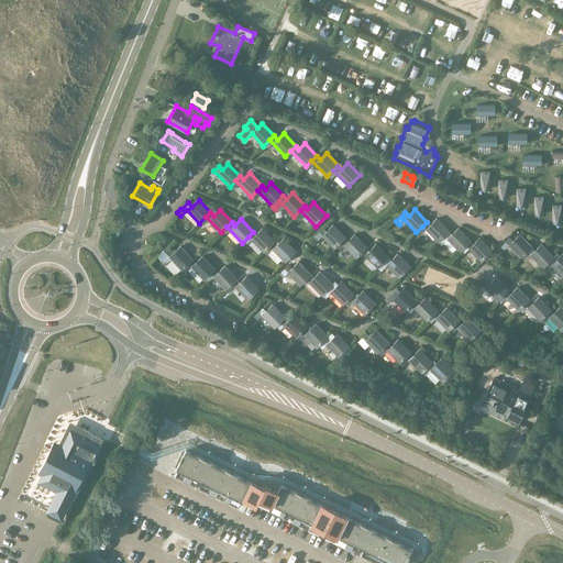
[(430,225),(427,222),(422,227),(438,242),(444,236),(449,232),(449,231),(437,219),(430,225)]
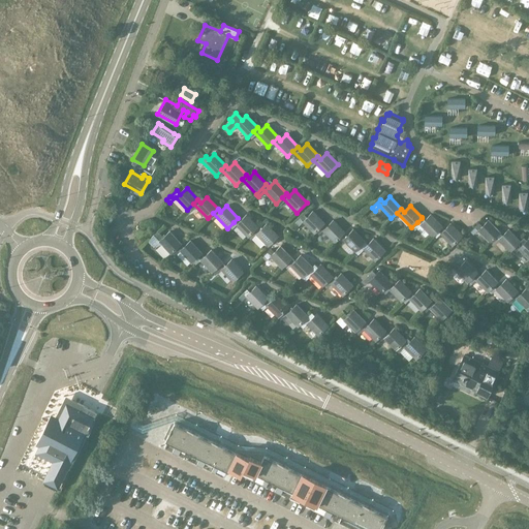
[(300,219),(314,234),(320,227),(324,224),(313,212),(307,218),(304,215),(300,219)]
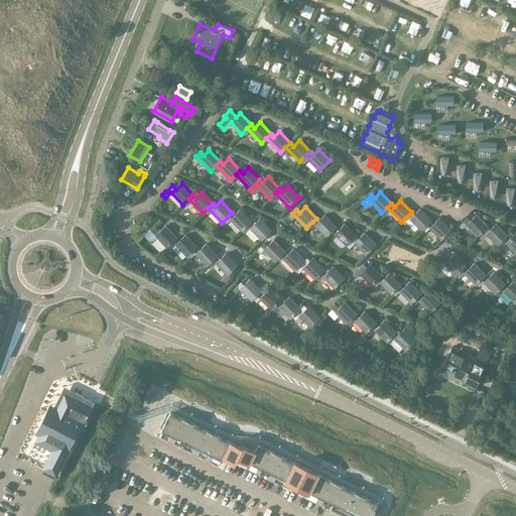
[(242,231),(247,226),(252,222),(241,210),(235,216),(232,213),(228,217),(242,231)]
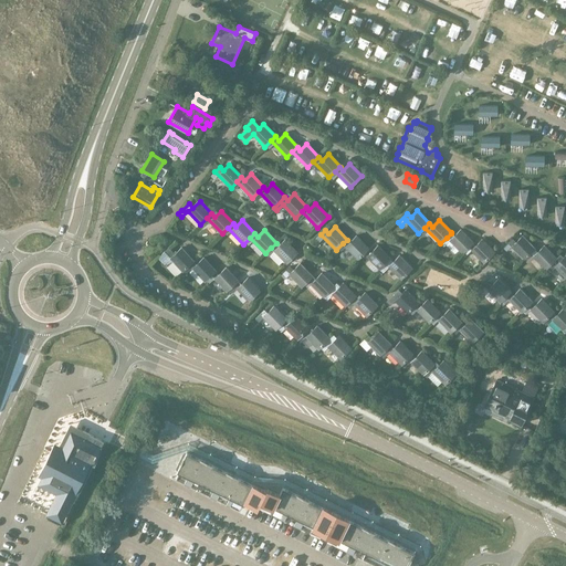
[(447,238),(440,243),(443,247),(449,240),(462,253),(468,248),(472,242),(460,230),(454,237),(451,233),(447,238)]
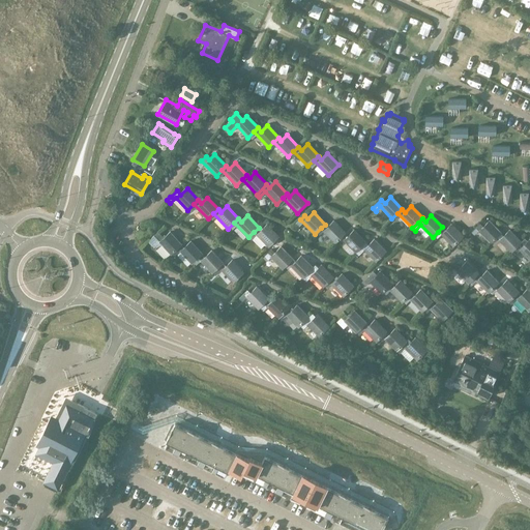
[(327,228),(325,225),(321,228),(335,243),(341,237),(345,233),(333,222),(327,228)]
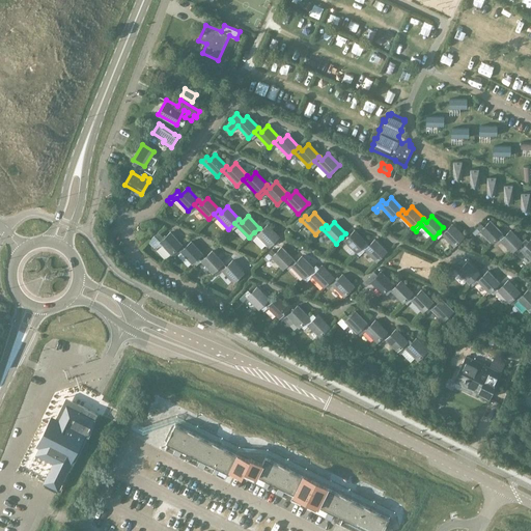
[(480,225),(476,228),(492,244),(497,238),(501,233),(490,222),(483,228),(480,225)]
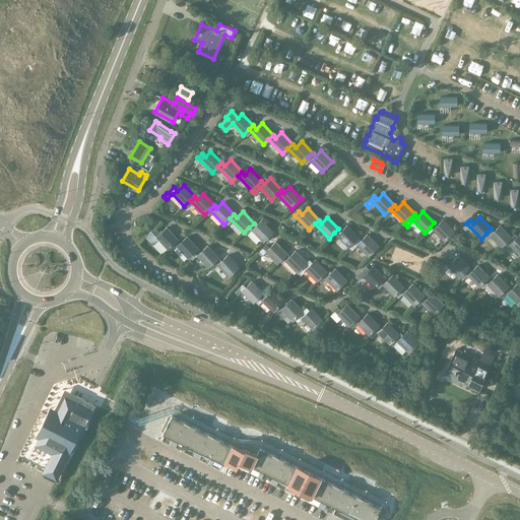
[(256,226),(254,223),(249,228),(263,242),(274,233),(262,220),(256,226)]
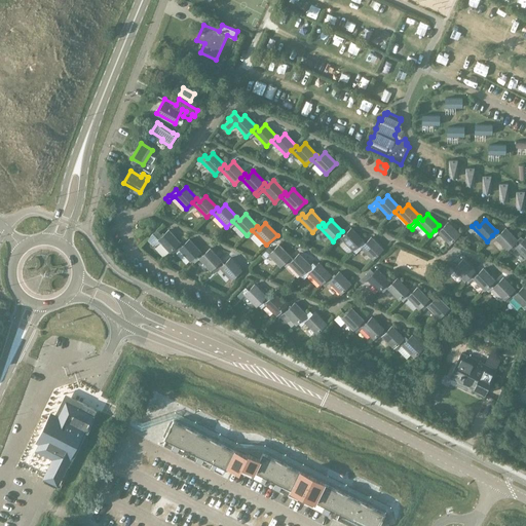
[(442,228),(439,225),(435,230),(449,245),(459,234),(448,223),(442,228)]
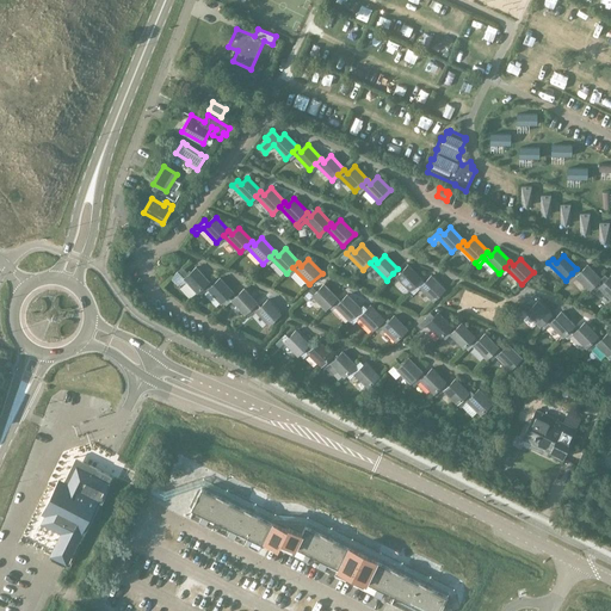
[(401,272),(397,269),(393,273),(409,290),(415,284),(420,279),(408,265),(401,272)]
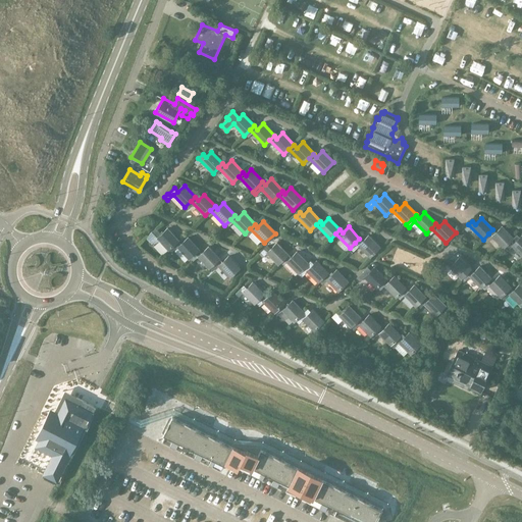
[(503,249),(509,243),(513,239),(502,227),(496,233),(492,229),(488,233),(503,249)]
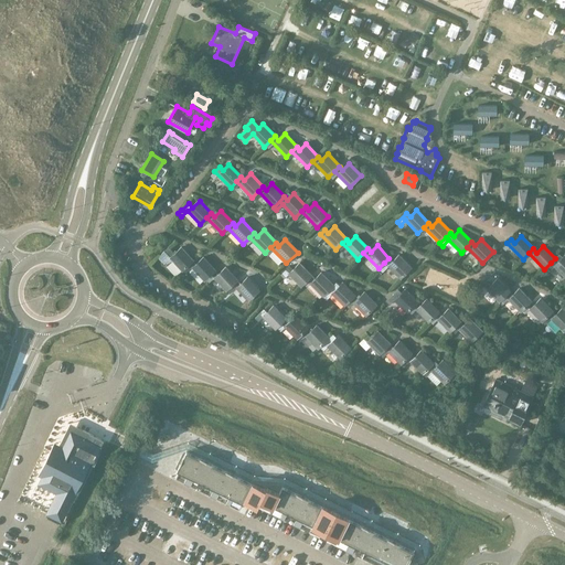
[(193,260),(181,247),(174,254),(169,247),(164,251),(170,257),(182,270),(189,264),(193,260)]
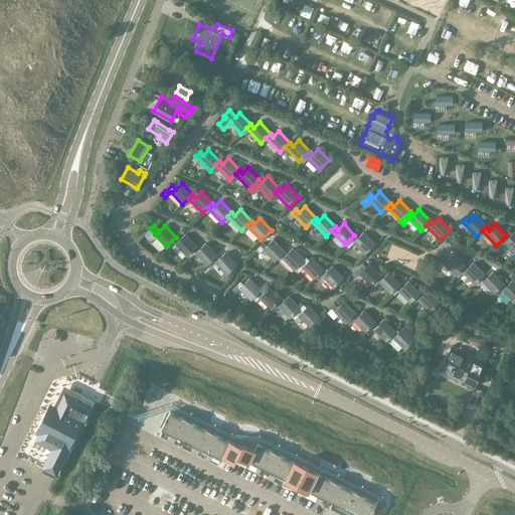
[(357,238),(354,235),(350,239),(364,253),(374,243),(363,232),(357,238)]
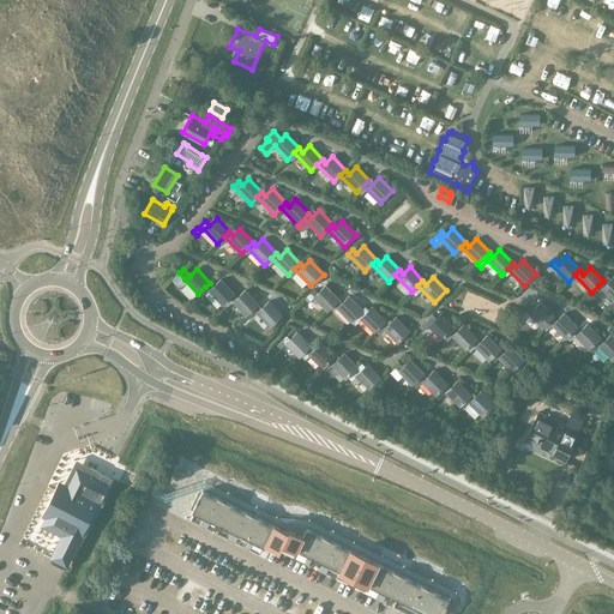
[(603,281),(599,286),(613,302),(613,278),(613,277),(609,282),(606,278),(603,281)]
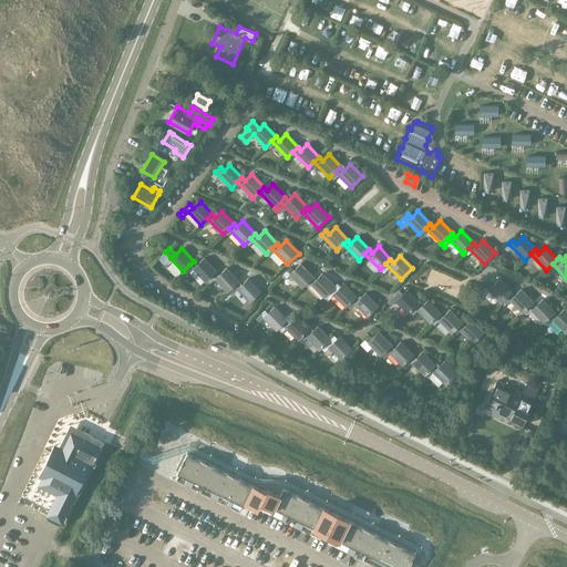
[(197,265),(194,261),(189,265),(205,281),(212,275),(216,271),(204,258),(197,265)]
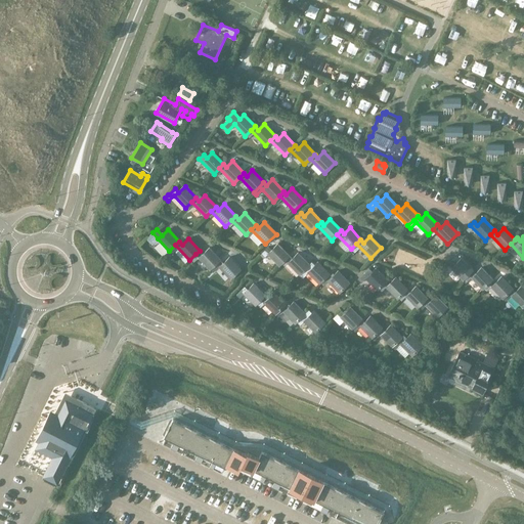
[(285,260),(289,256),(290,256),(277,245),(272,250),(268,247),(264,251),(279,265),(285,260)]
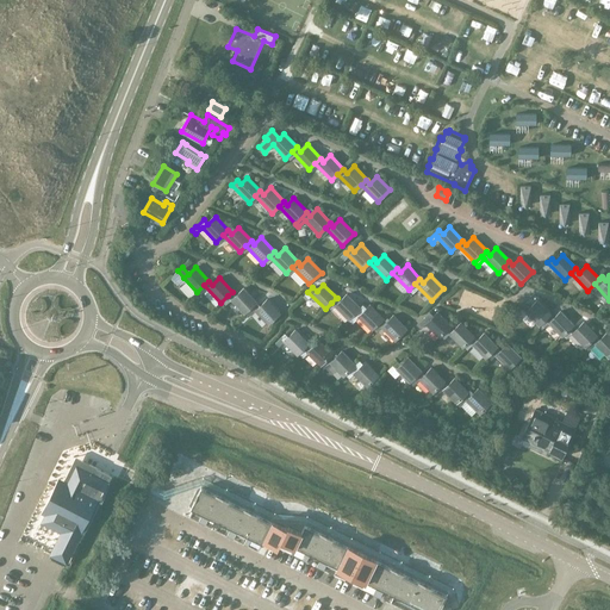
[(244,313),(251,307),(256,303),(243,288),(236,296),(232,292),(228,296),(244,313)]
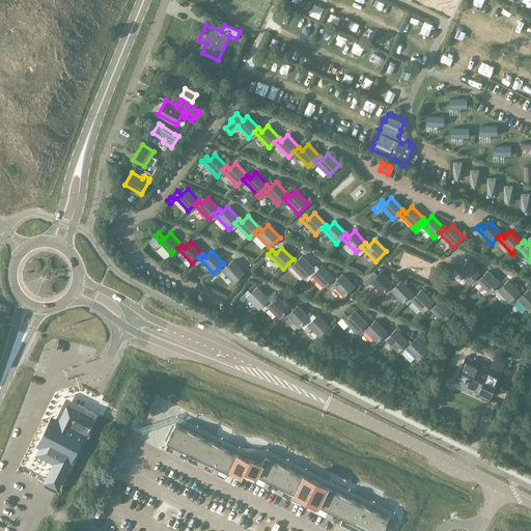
[(296,262),(292,259),(288,263),(303,278),(309,273),(312,269),(313,269),(302,256),(296,262)]
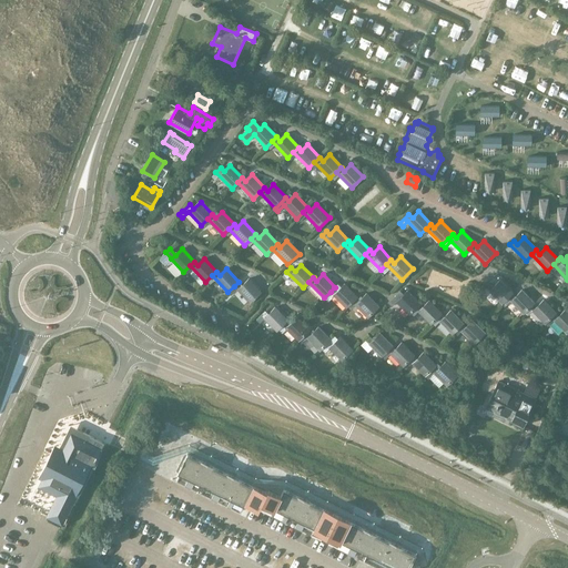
[(242,285),(239,282),(234,286),(250,302),(261,292),(249,279),(242,285)]
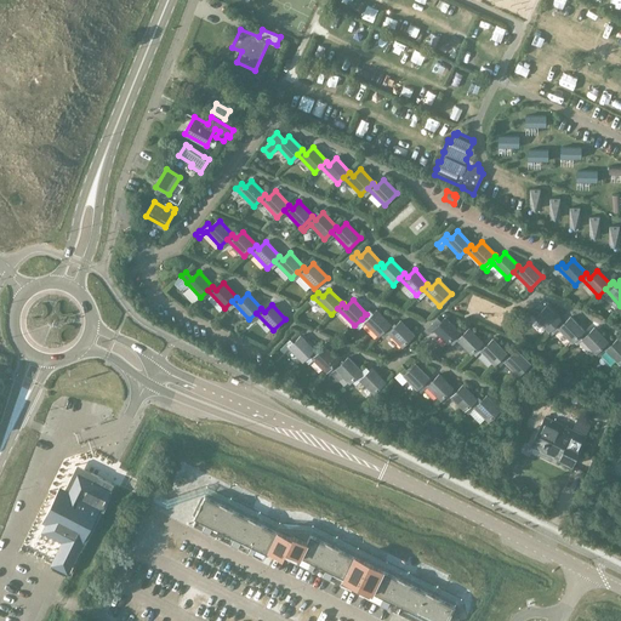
[(547,332),(554,325),(559,320),(546,307),(539,313),(535,309),(530,314),(547,332)]
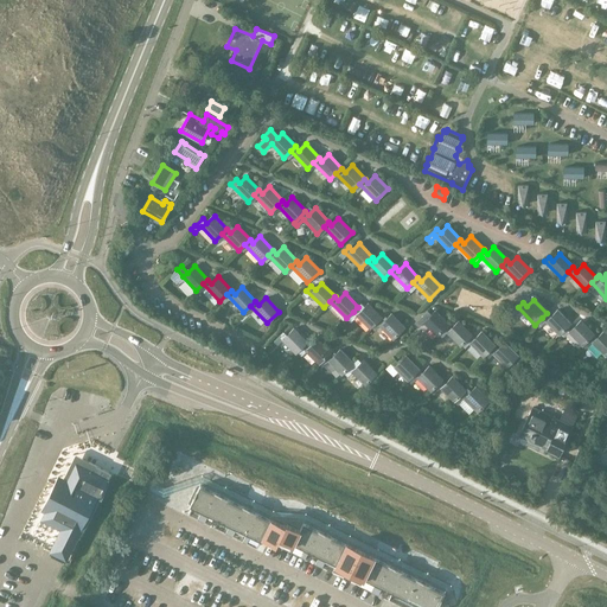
[(353,312),(346,318),(351,323),(356,318),(355,318),(357,315),(369,328),(376,323),(381,317),(368,304),(364,307),(360,304),(358,307),(357,307),(353,312)]
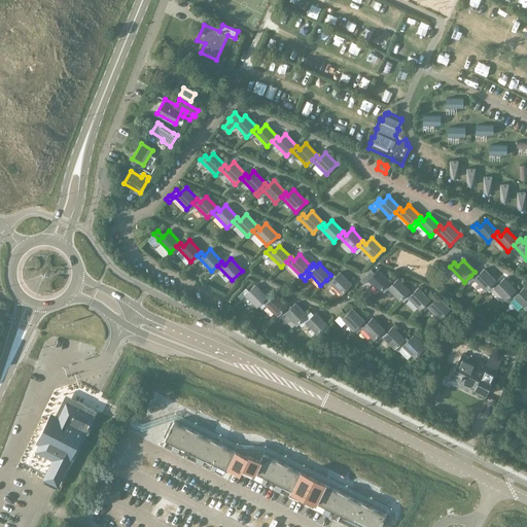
[(364,277),(359,281),(363,284),(367,280),(379,291),(384,285),(388,281),(378,270),(374,274),(371,270),(369,273),(364,277)]
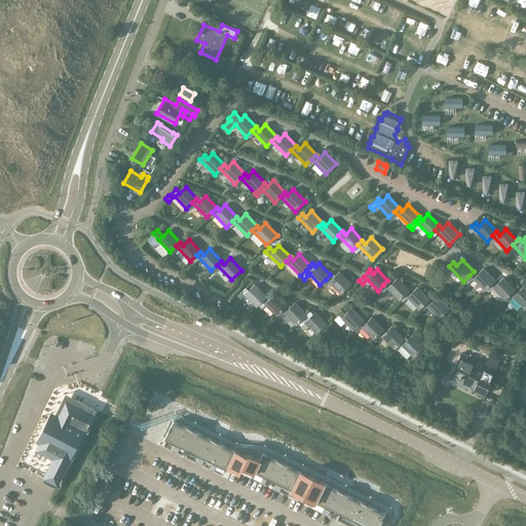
[(484,290),(490,285),(493,282),(494,280),(483,269),(477,274),(474,271),(470,275),(484,290)]
